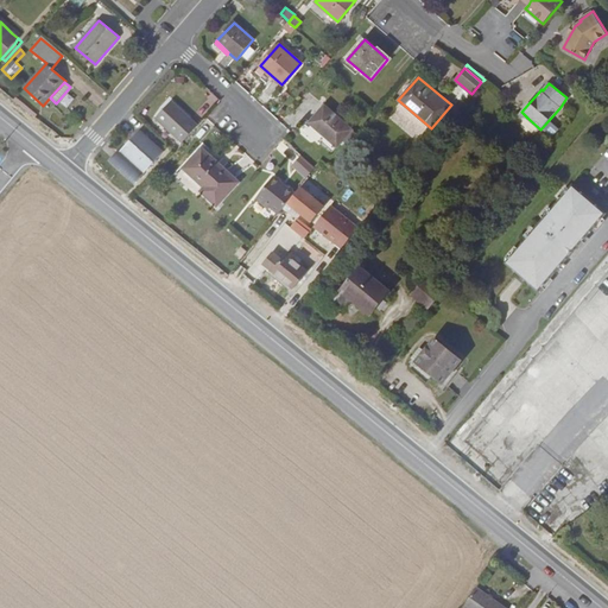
[(176,137),(191,120),(172,102),(166,107),(163,111),(156,119),(176,137)]
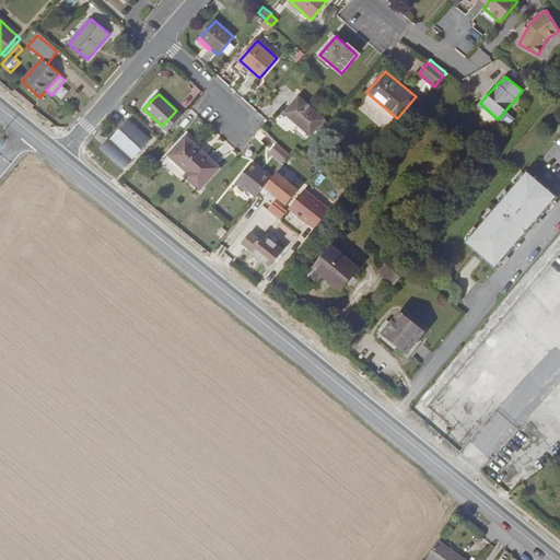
[(324,119),(300,97),(280,119),(292,129),(298,124),(311,135),(324,119)]
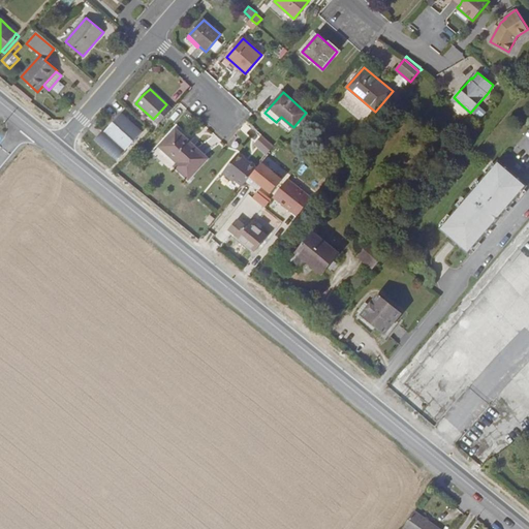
[(166,104),(153,119),(159,125),(173,110),(166,104)]
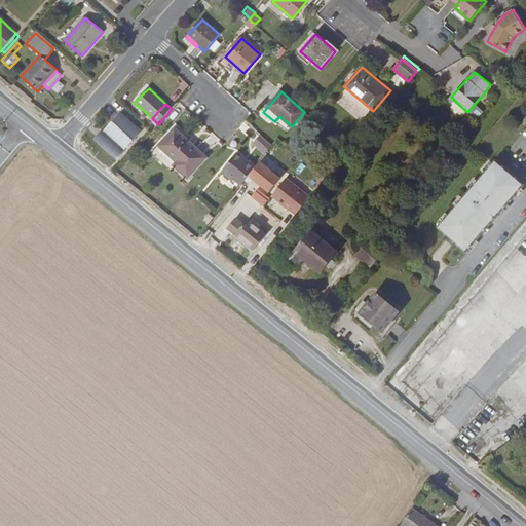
[(116,159),(143,130),(121,112),(98,137),(106,145),(104,148),(116,159)]
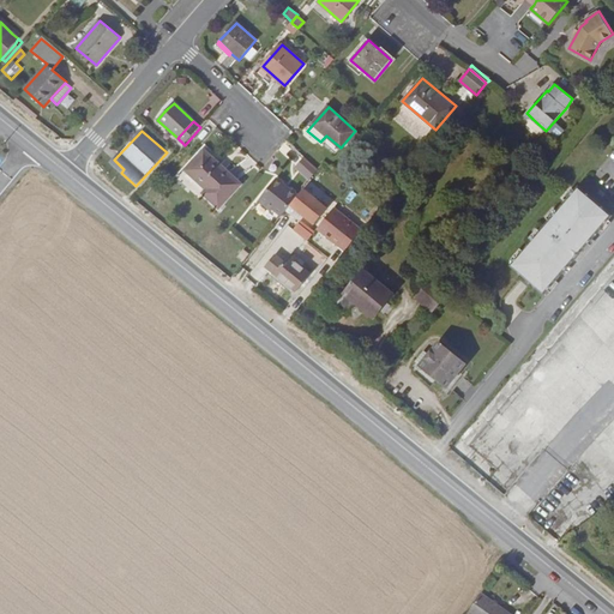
[(212,202),(234,178),(204,150),(186,170),(208,190),(204,193),(212,202)]
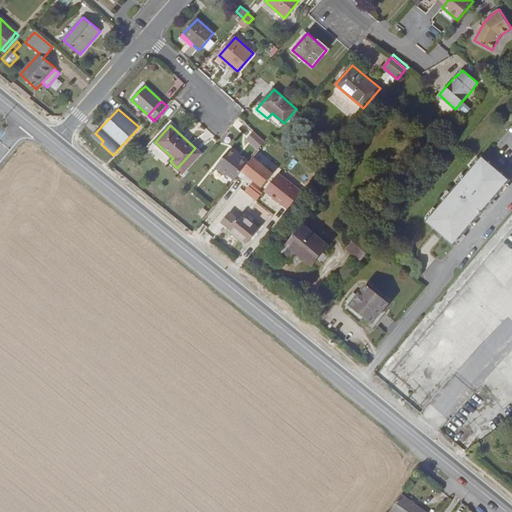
[(259,149),(265,142),(254,131),(247,139),(259,149)]
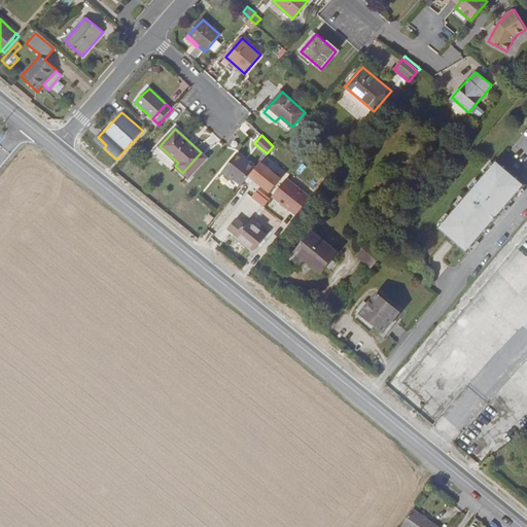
[(201,152),(182,173),(188,178),(207,157),(201,152)]
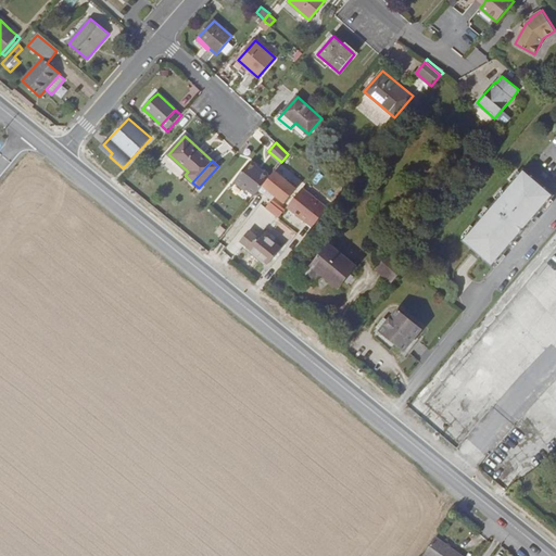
[(255,196),(269,177),(251,161),(236,179),(255,196)]
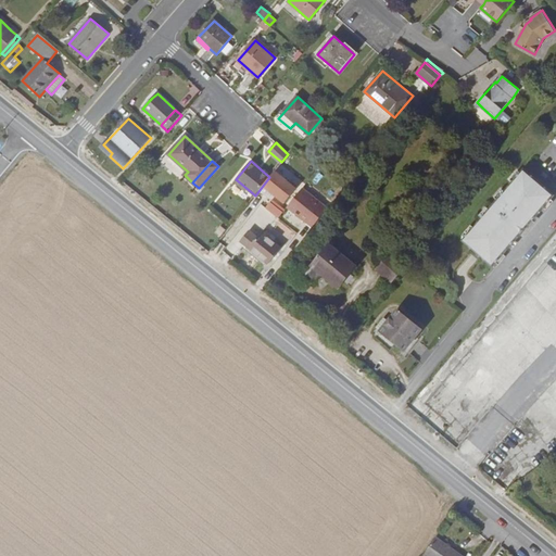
[(525,168),(462,240),(493,267),(555,194),(525,168)]
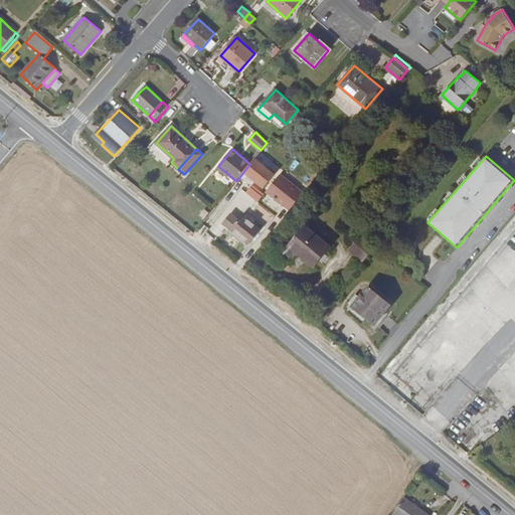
[(261,163),(249,177),(264,188),(275,174),(261,163)]
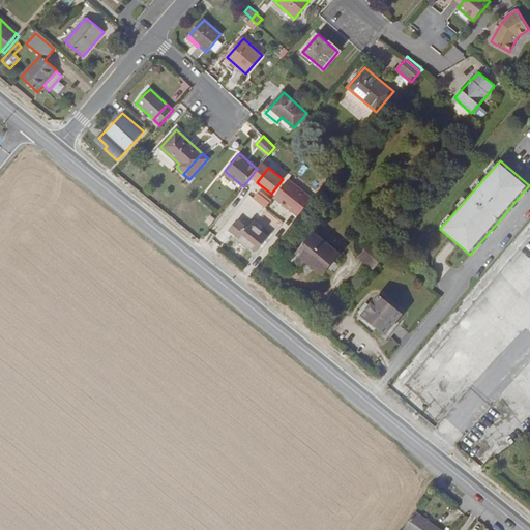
[(245,201),(249,196),(241,188),(236,195),(245,201)]
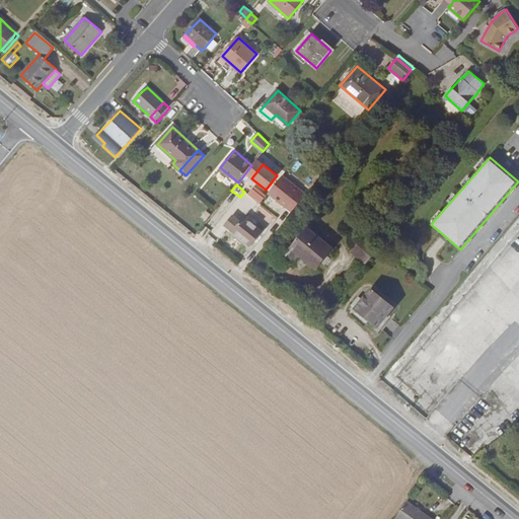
[(230,209),(235,202),(237,204),(242,198),(240,197),(231,191),(221,203),(223,204),(230,209)]
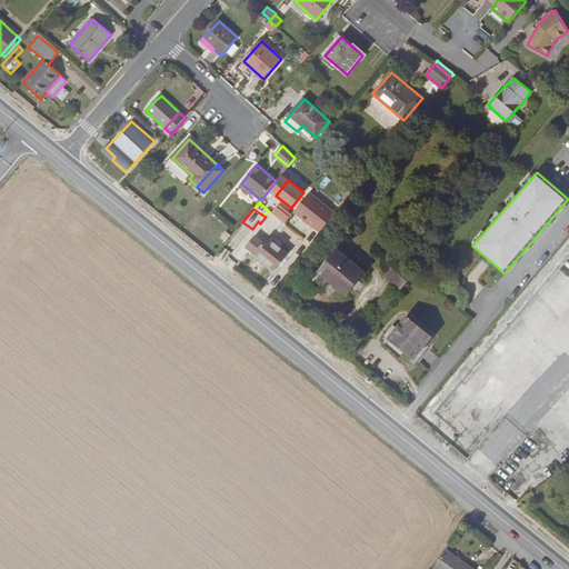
[(252,229),(245,223),(239,229),(248,236),(252,229)]
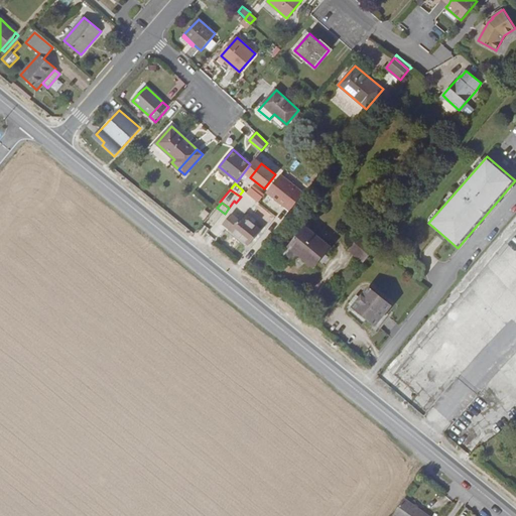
[(246,217),(244,216),(240,221),(232,214),(224,224),(249,245),(261,230),(248,220),(246,217)]
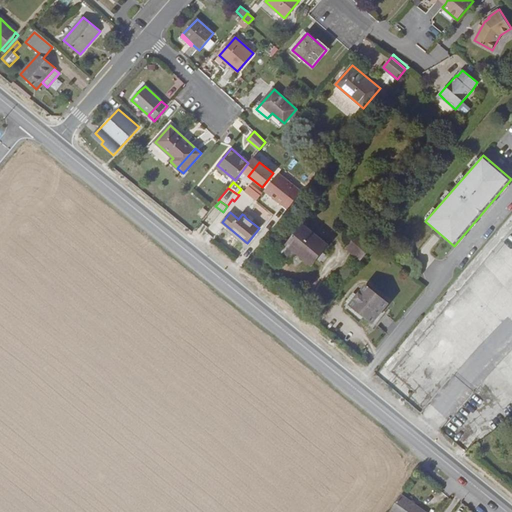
[(329,245),(304,224),(287,245),(288,245),(280,254),(290,262),(297,253),(311,266),(329,245)]
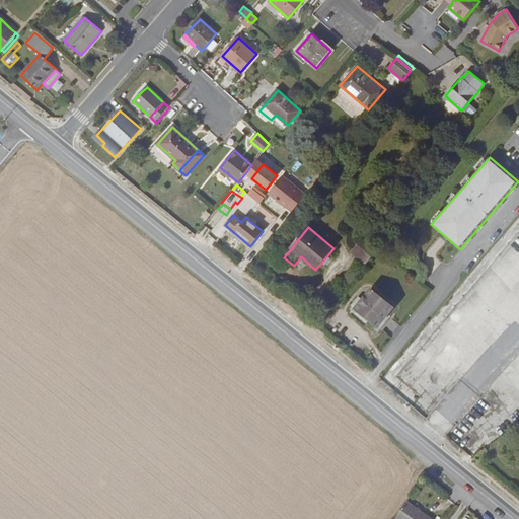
[(363,236),(351,251),(366,265),(378,249),(363,236)]
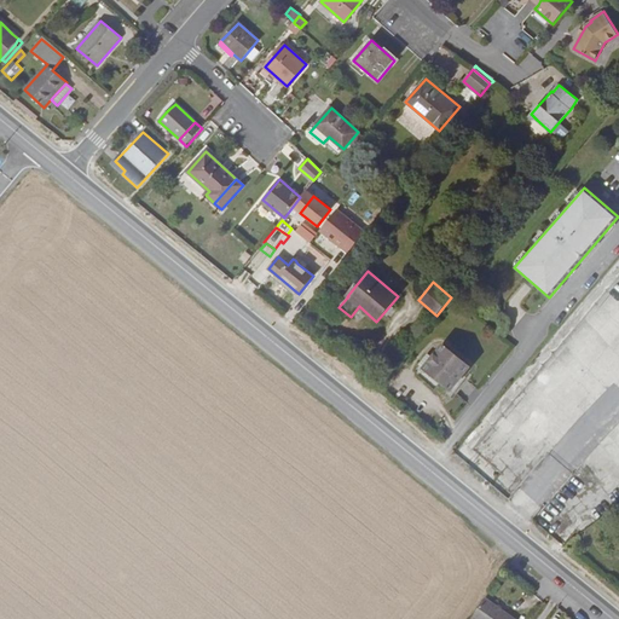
[(469,366),(443,345),(433,357),(428,353),(418,364),(453,393),(467,377),(463,375),(469,366)]
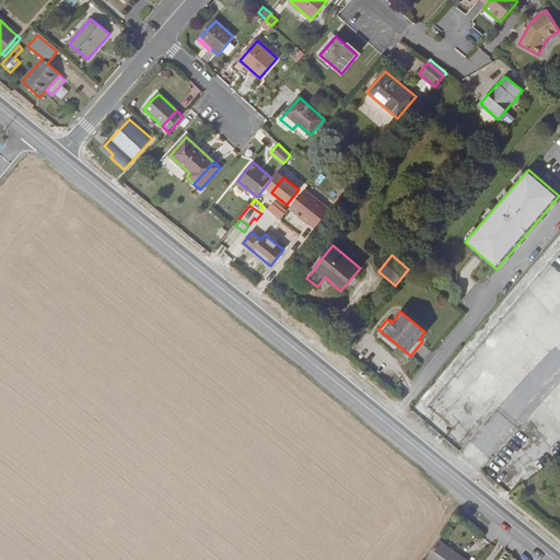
[(463,559),(439,543),(427,559),(428,559),(463,559)]
